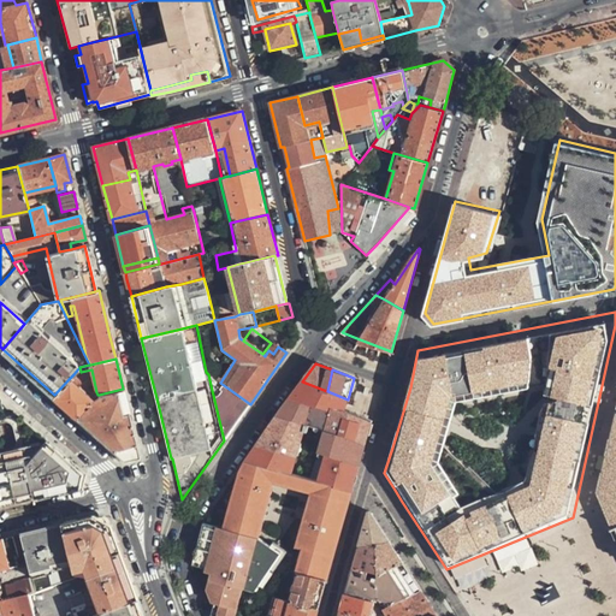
[(224,440),(250,404),(220,383),(208,374),(211,385),(224,440)]
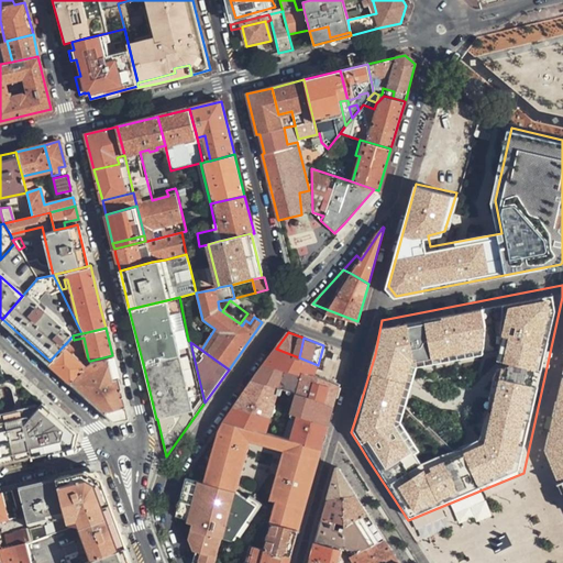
[(47,363),(69,382),(84,366),(76,359),(77,357),(72,352),(69,353),(63,346),(50,361),(47,363)]
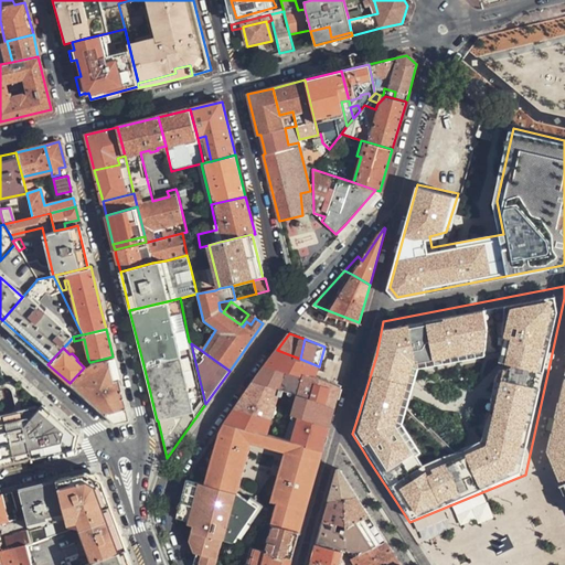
[(297,358),(277,350),(258,375),(288,388),(294,391),(297,381),(301,371),(294,368),(297,358)]
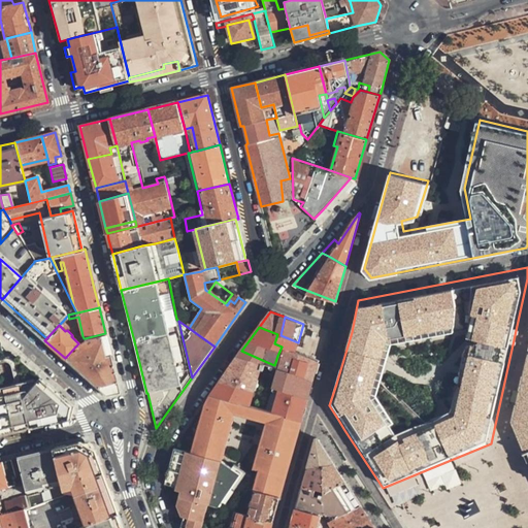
[(120,392),(105,333),(85,338),(86,344),(83,348),(78,343),(65,358),(105,395),(120,392)]
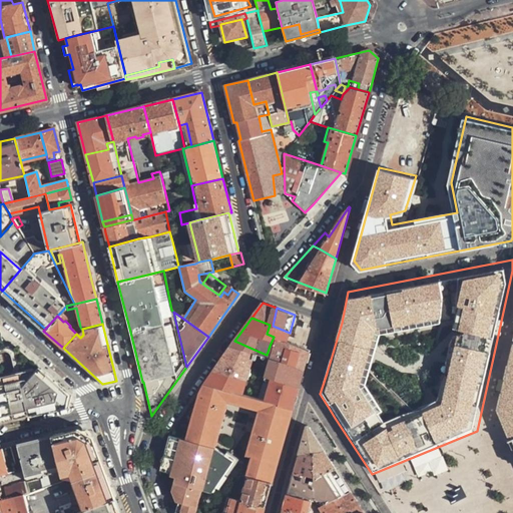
[(287,341),(290,333),(273,326),(270,325),(267,334),(274,337),(281,339),(287,341)]
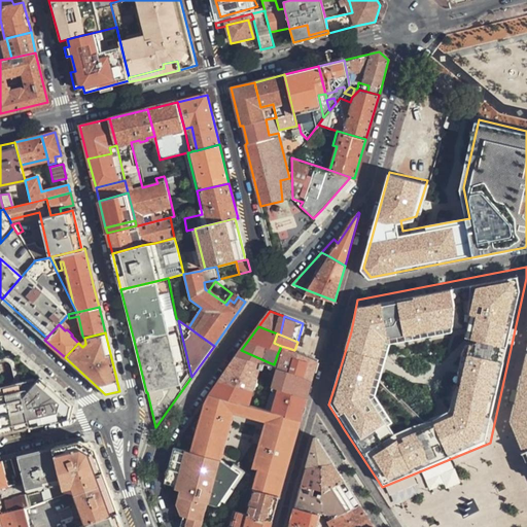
[(0,429),(27,424),(21,395),(39,376),(14,354),(2,358),(0,343),(0,429)]
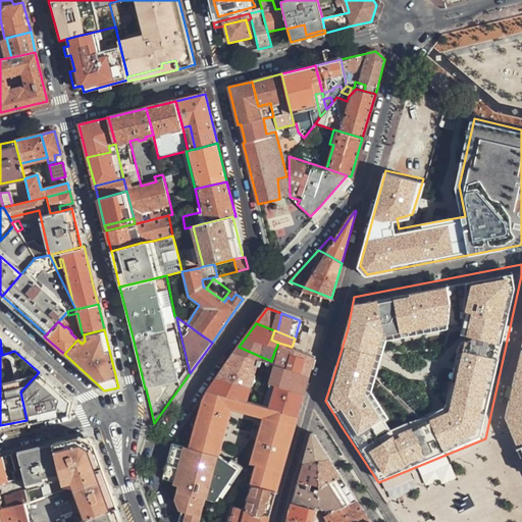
[(309,377),(315,357),(292,347),(285,345),(278,343),(274,352),(271,361),(277,364),(309,377)]
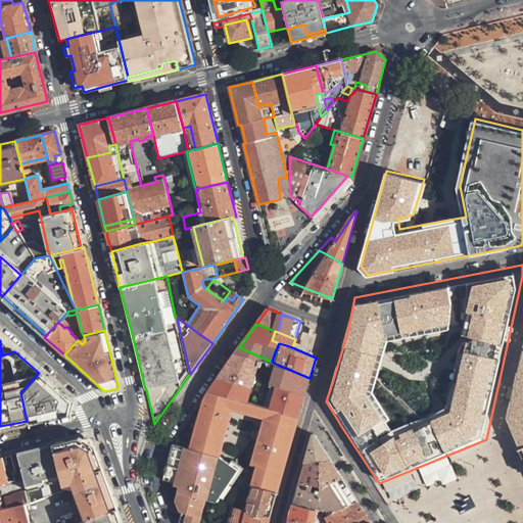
[(522,346),(506,416),(518,445),(522,443),(522,346)]
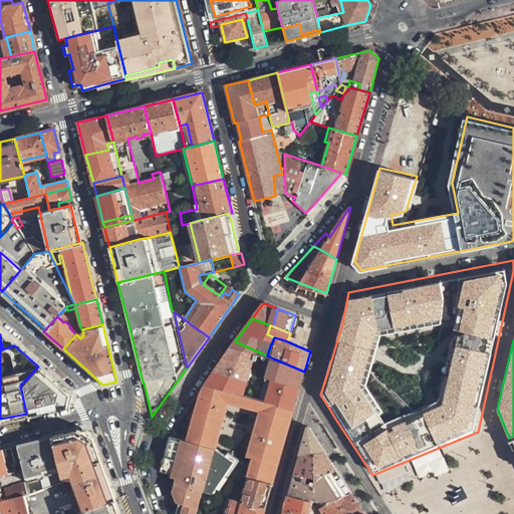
[(235,341),(218,365),(254,375),(262,353),(235,341)]
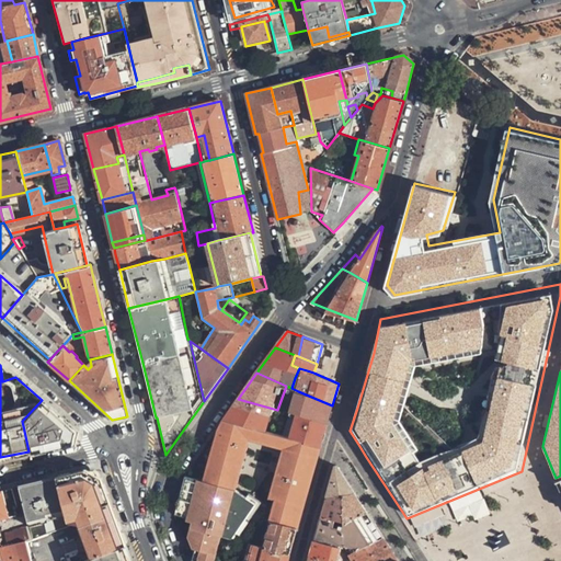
[(332,405),(298,391),(292,388),(276,428),(271,426),(268,433),(285,437),(292,414),(298,415),(328,424),(332,405)]
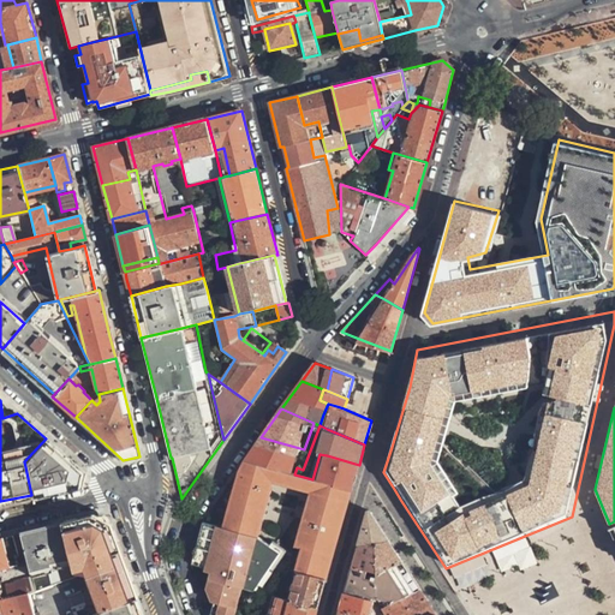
[(261,437),(245,460),(278,470),(294,475),(297,467),(304,449),(261,437)]
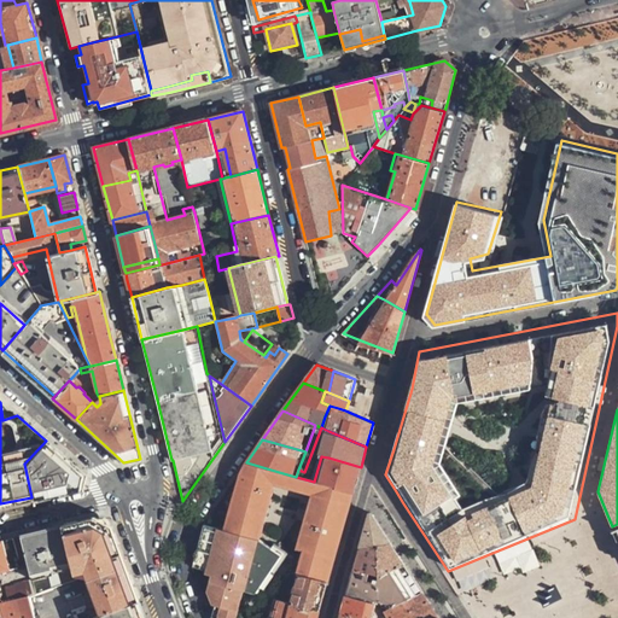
[(33,500),(79,489),(83,474),(46,441),(24,464),(31,497),(33,500)]
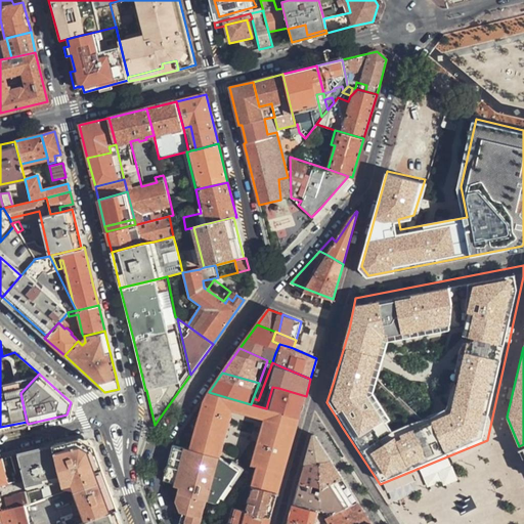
[(300,418),(306,396),(278,388),(272,410),(300,418)]
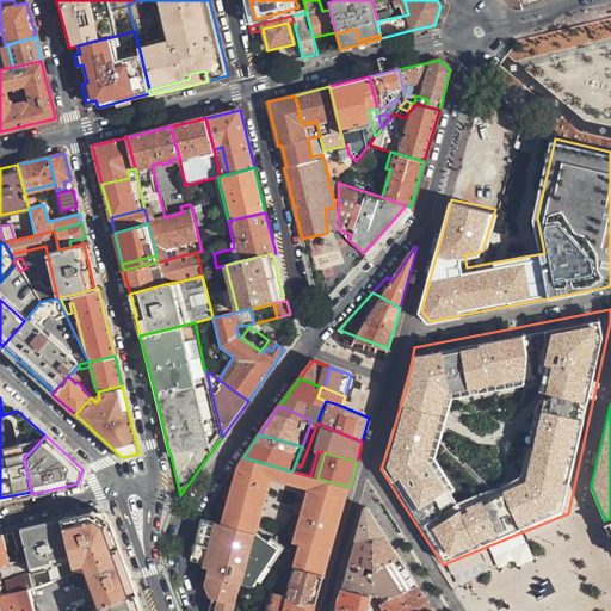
[(276,467),(244,457),(239,467),(236,474),(230,498),(223,523),(258,532),(263,514),(273,477),(276,467)]
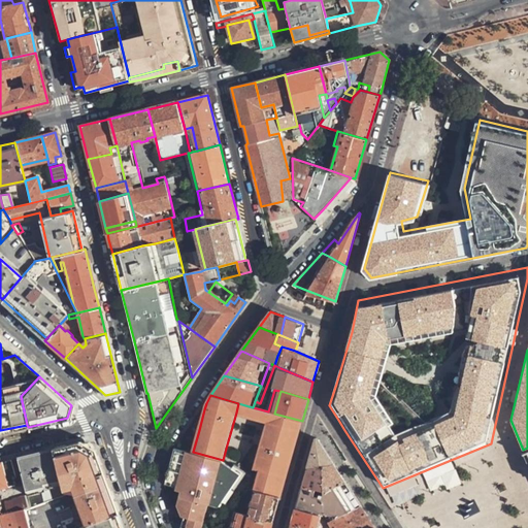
[(189,427),(199,430),(204,409),(206,403),(204,403),(201,408),(189,427)]
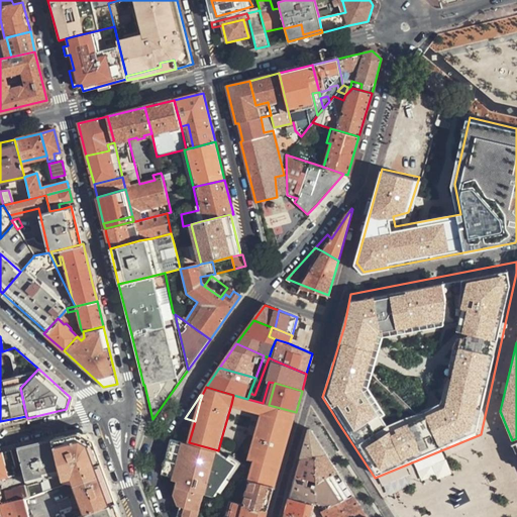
[(247,399),(233,395),(231,404),(262,413),(252,443),(248,458),(253,460),(248,480),(250,481),(274,487),(296,412),(269,405),(263,403),(247,399)]
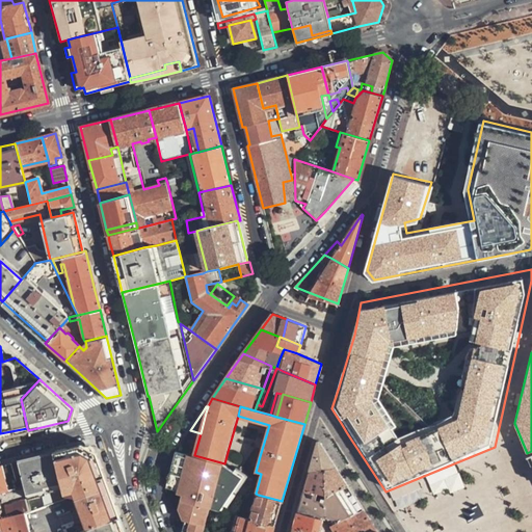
[(176,450),(194,455),(201,433),(190,430),(176,450)]
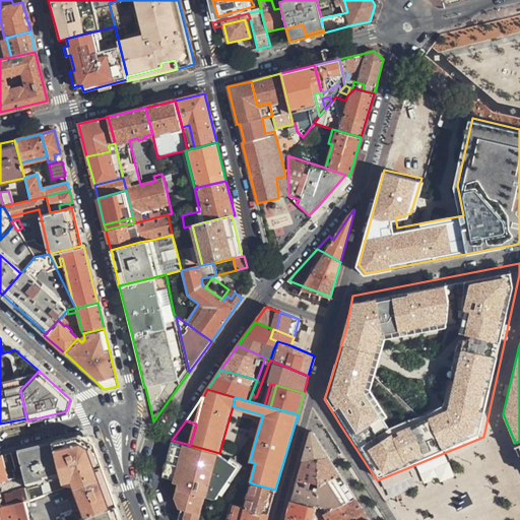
[(315,460),(329,458),(313,433),(312,432),(311,432),(310,433),(302,462),(315,460)]
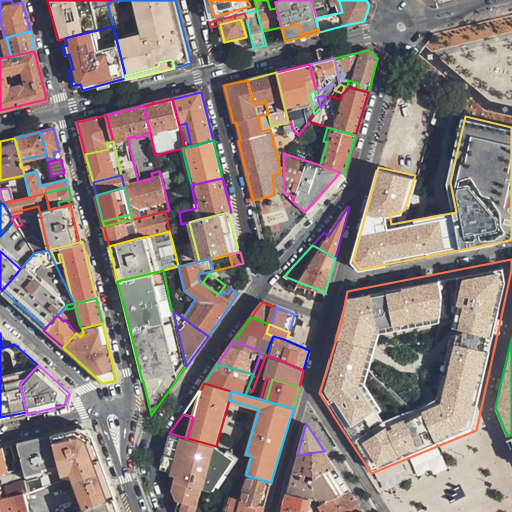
[(54,438),(63,479),(71,477),(83,509),(115,497),(92,436),(81,430),(54,437),(54,438)]
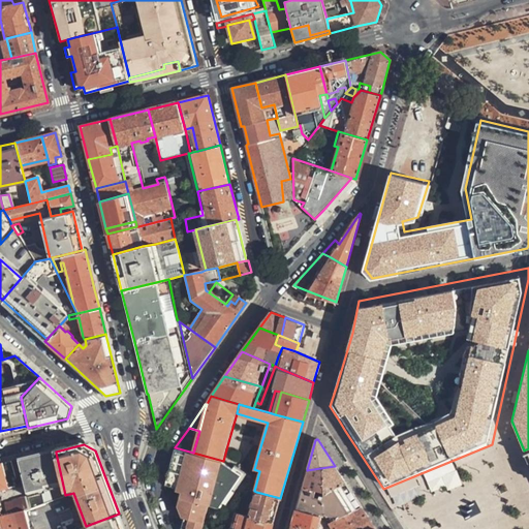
[(186,528),(187,528),(201,528),(205,521),(232,528),(234,528),(238,514),(244,515),(251,490),(249,489),(254,469),(223,461),(193,453),(175,447),(164,477),(181,484),(183,487),(181,492),(181,491),(177,505),(184,507),(182,517),(188,519),(186,528)]
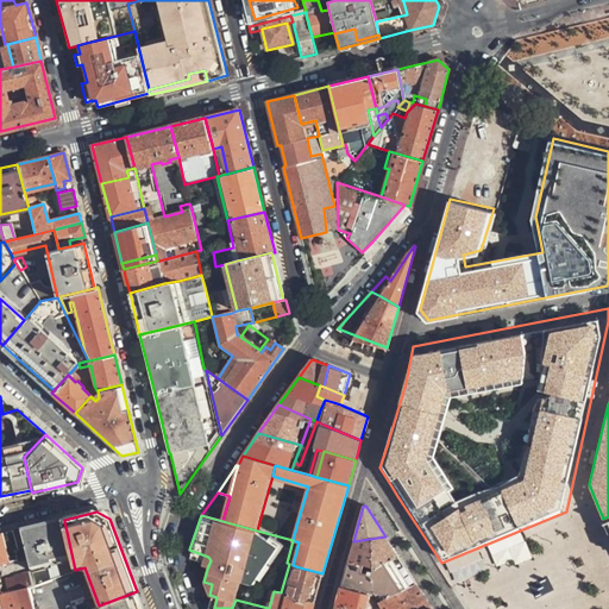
[(63,519),(22,528),(37,586),(68,575),(76,571),(75,570),(64,521),(64,520),(63,519)]
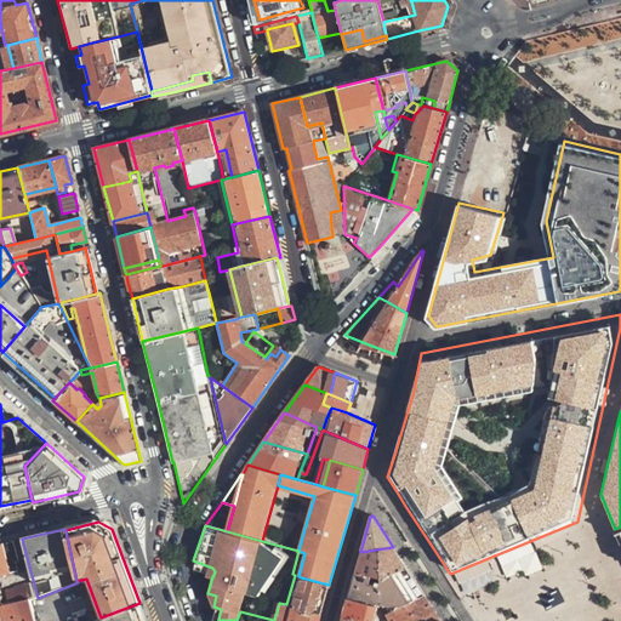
[(406,569),(393,547),(376,550),(381,580),(406,569)]
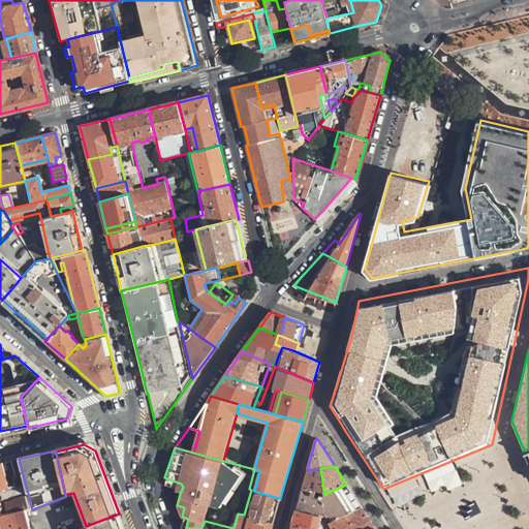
[(320,468),(307,470),(302,489),(324,494),(320,468)]
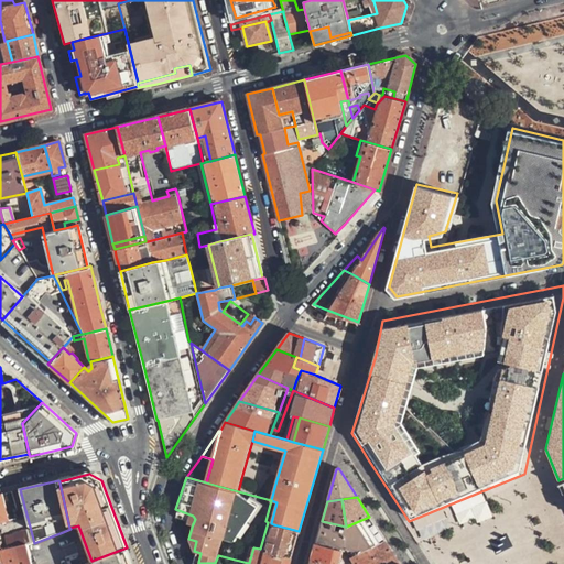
[(384,541),(369,517),(346,527),(322,521),(316,544),(343,552),(346,553),(350,560),(384,541)]
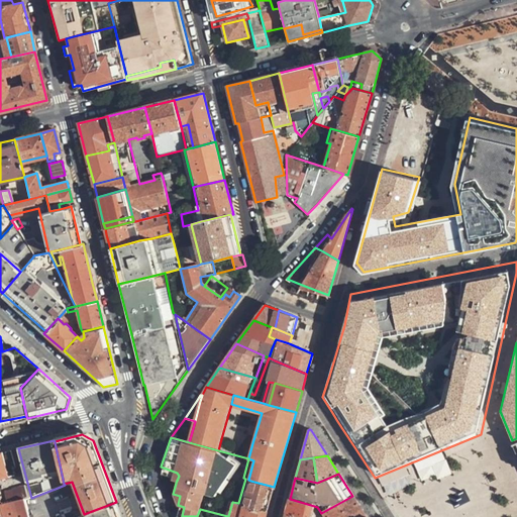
[(268,511),(274,487),(250,481),(243,505),(268,511)]
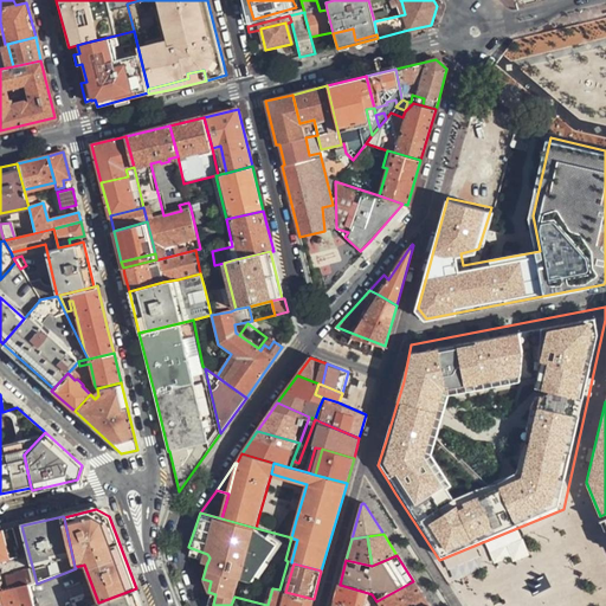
[(68,572),(72,585),(78,582),(82,579),(77,567),(76,568),(68,572)]
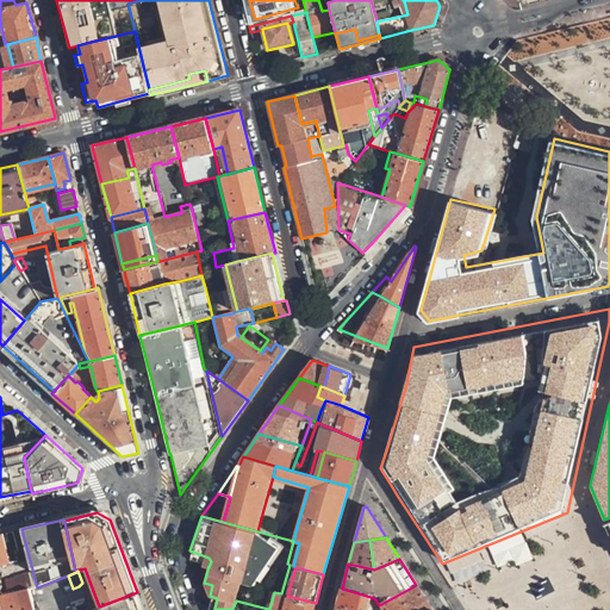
[(8,596),(0,597),(0,598),(2,609),(31,609),(27,591),(36,587),(33,574),(6,583),(8,596)]
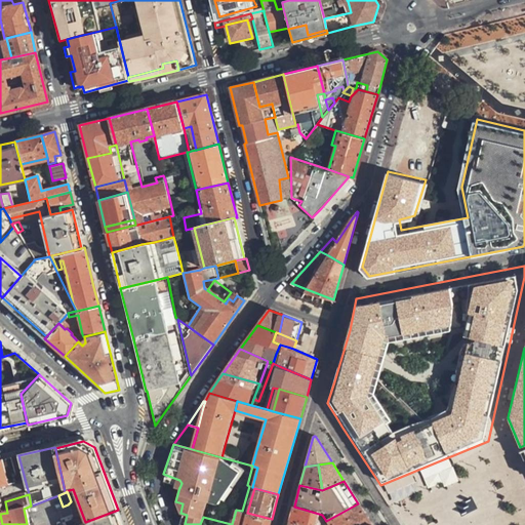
[(371,524),(358,503),(326,521),(328,524),(371,524)]
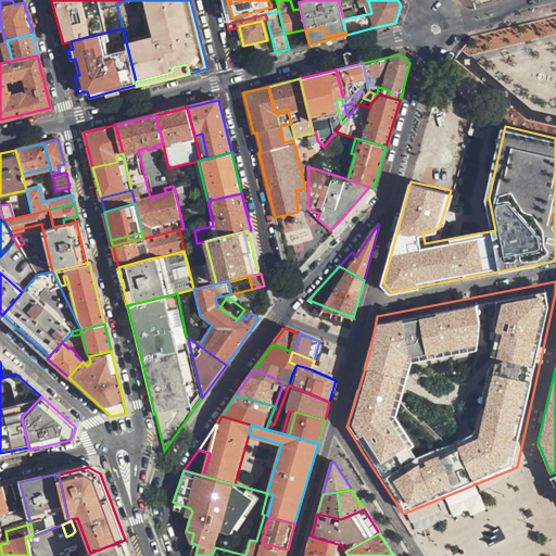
[(312,536),(307,552),(321,555),(335,555),(338,544),(312,536)]
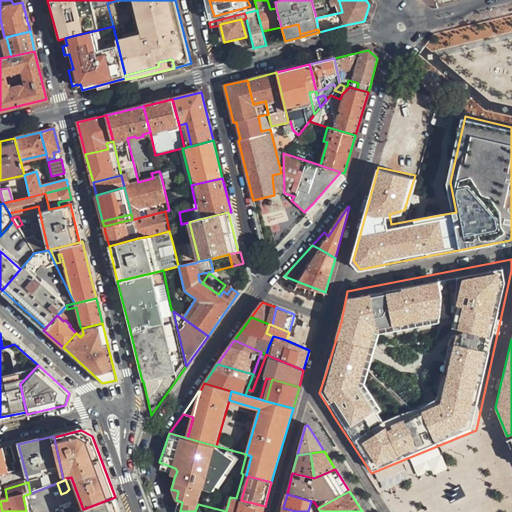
[(83,509),(77,511),(120,511),(115,497),(83,509)]
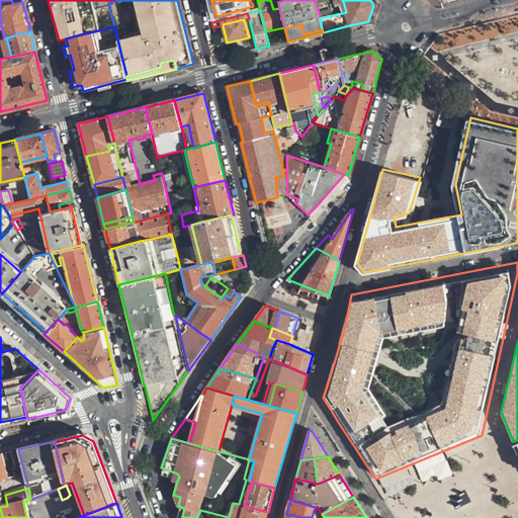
[(266,517),(268,512),(244,506),(239,504),(233,503),(229,517),(266,517)]
